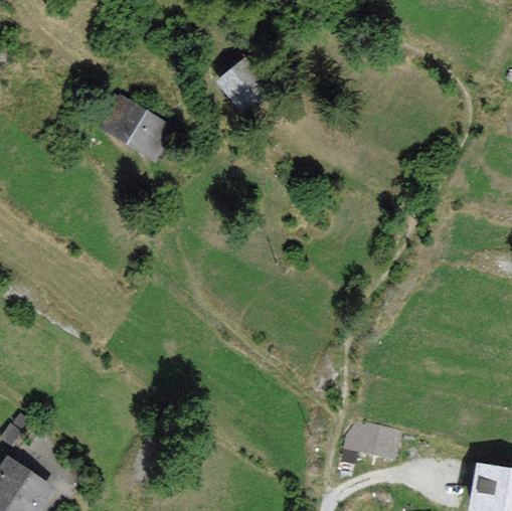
[(254,62),(226,87),(253,118),(282,94),(254,62)]
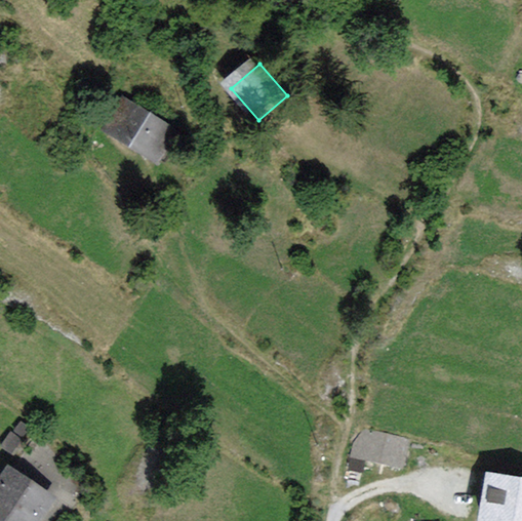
[(178,133),(126,104),(109,133),(162,163),(178,133)]
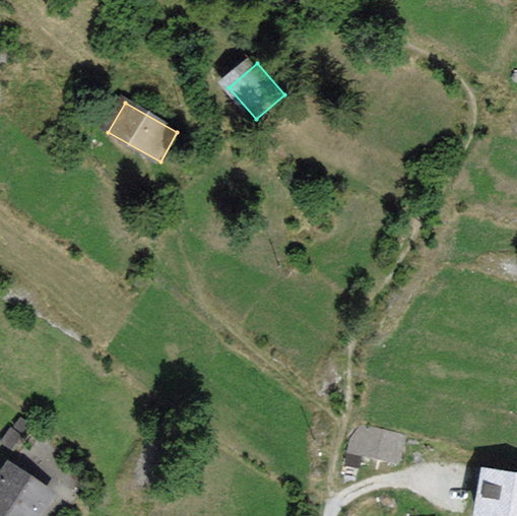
[(356,461),(359,447),(378,452),(392,455),(397,432),(353,422),(345,459),(356,461)]
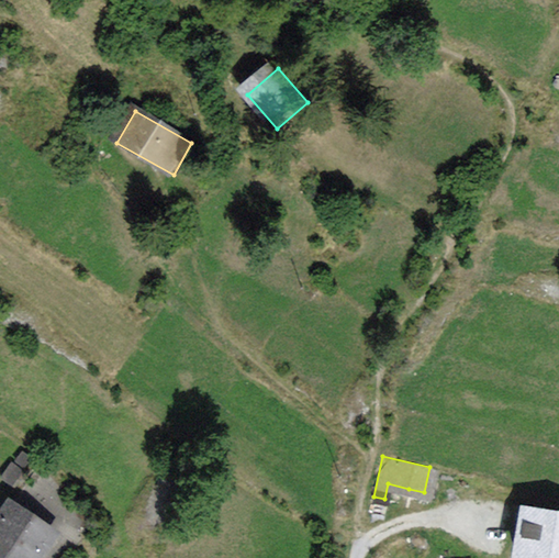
[(33,557),(53,527),(7,498),(0,508),(0,557),(33,557)]
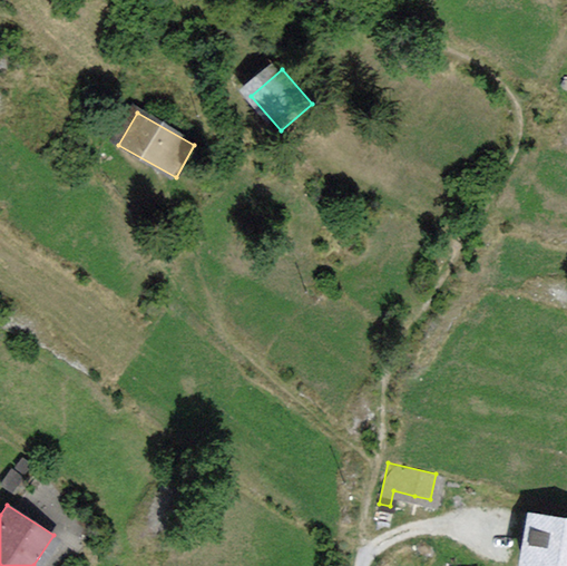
[(566,565),(566,517),(527,511),(522,537),(519,564),(536,565),(566,565)]
